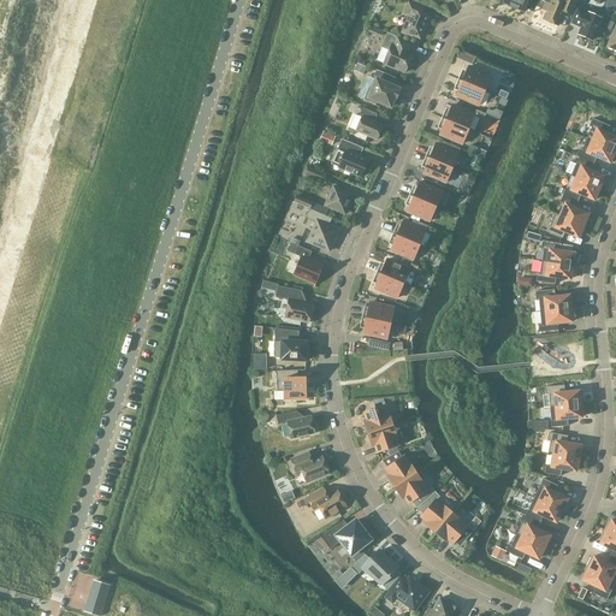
[(504,0),(503,3),(503,4),(504,4),(522,11),(522,12),(523,12),(523,11),(527,0),(528,0),(537,4),(538,0),(504,0)]
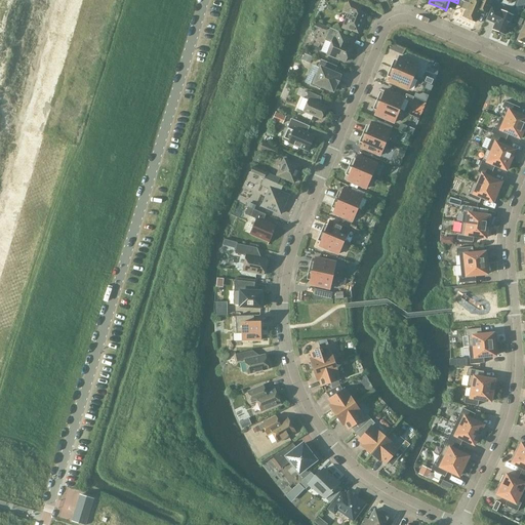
[(465,10),(462,17),(475,23),(480,10),(486,13),(491,0),(479,0),(479,1),(476,0),(469,0),(468,4),(463,2),(461,8),(465,10)]
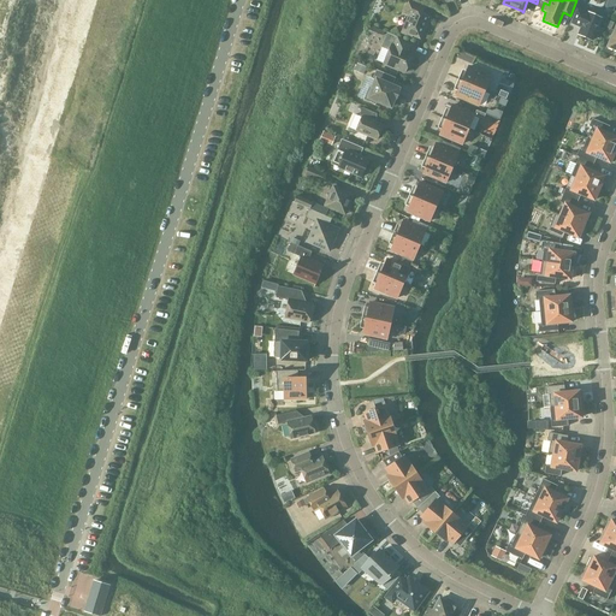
[(406,23),(401,34),(410,37),(412,36),(419,39),(425,24),(426,24),(430,17),(421,13),(424,7),(407,1),(402,13),(409,17),(407,24),(406,23)]
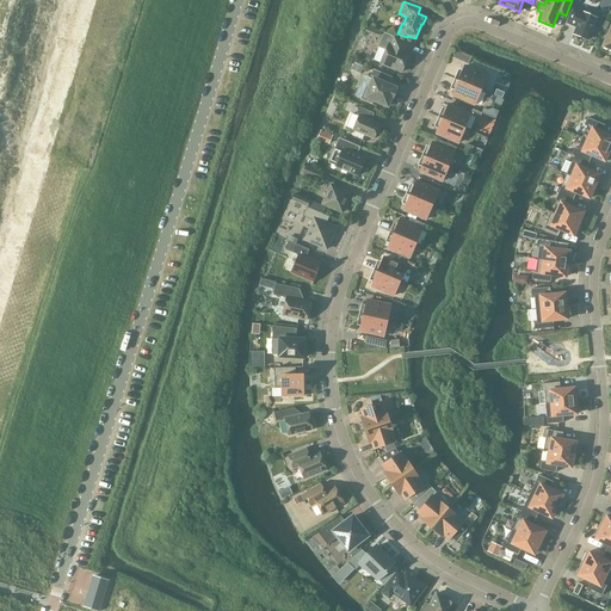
[(575,28),(573,35),(587,41),(597,19),(582,12),(581,13),(572,10),(566,23),(575,28)]
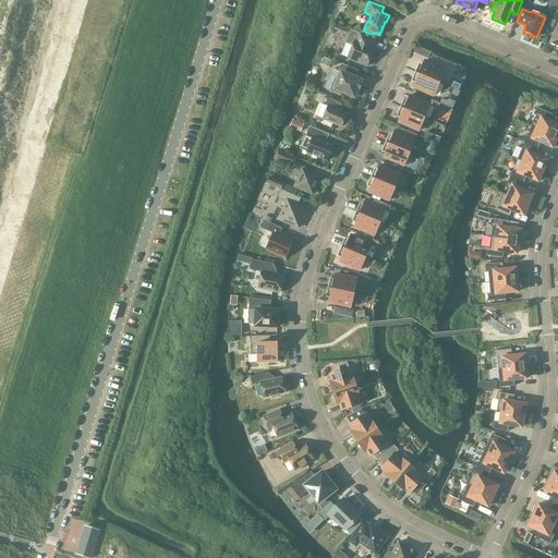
[(346,43),(340,55),(347,58),(366,67),(374,49),(372,48),(372,46),(374,40),(350,31),(346,43)]
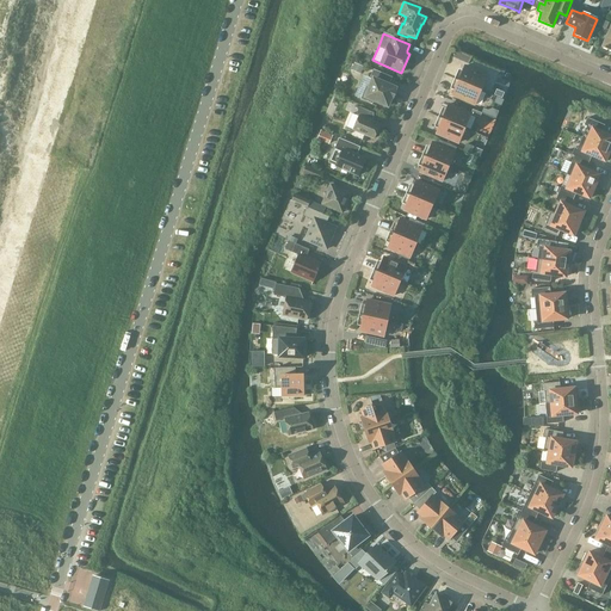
[(353,63),(351,69),(359,73),(362,66),(353,63)]
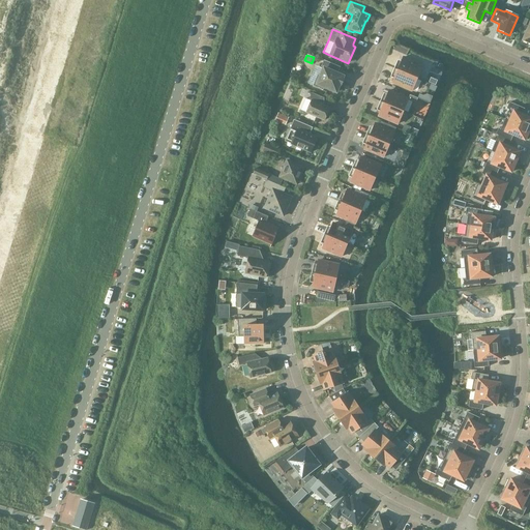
[(396,63),(393,68),(416,79),(421,65),(403,58),(400,64),(396,63)]
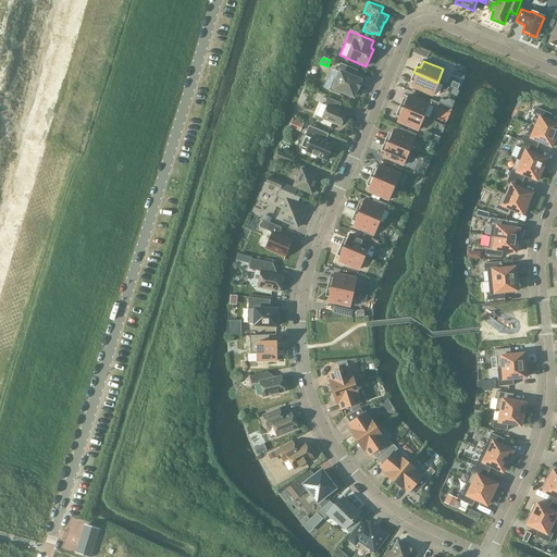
[(339,64),(336,72),(339,73),(336,81),(334,79),(329,90),(338,95),(339,91),(353,97),(356,89),(357,89),(359,83),(359,81),(354,78),(357,71),(339,64)]
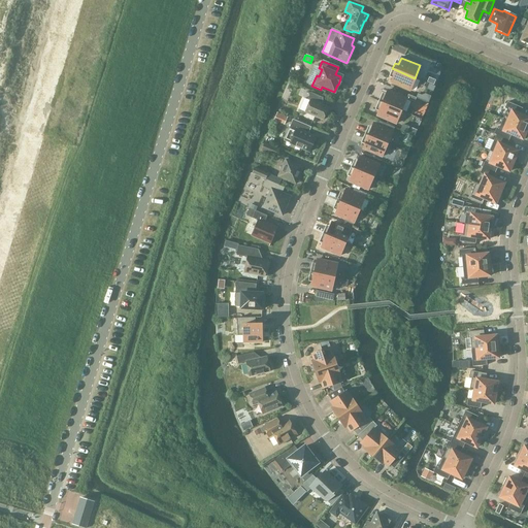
[(409,91),(415,78),(392,68),(390,74),(393,76),(390,83),(409,91)]
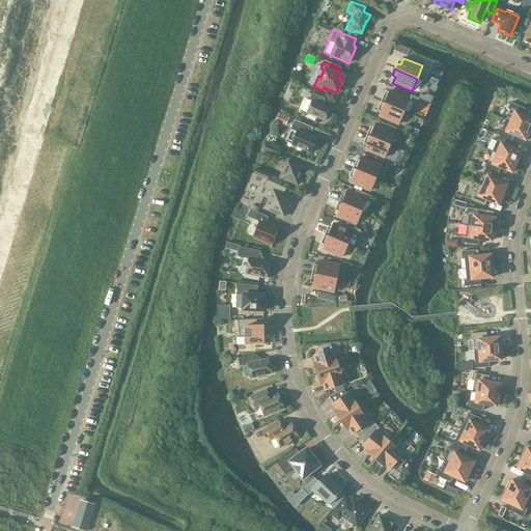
[(389,89),(389,90),(389,91),(386,98),(383,96),(381,103),(403,112),(409,99),(416,102),(418,99),(411,95),(410,98),(389,89)]
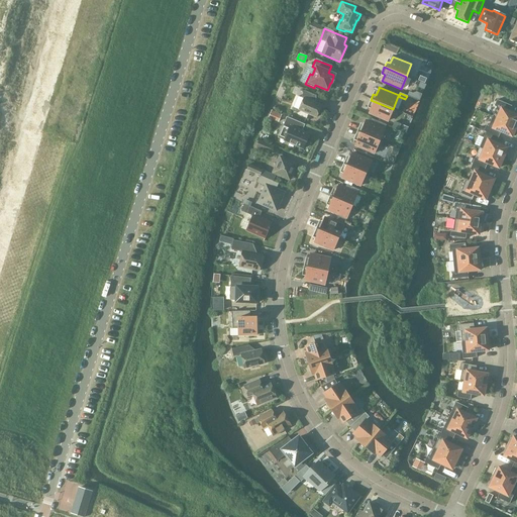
[(298,96),(293,107),(298,110),(315,118),(320,106),(316,104),(315,96),(303,91),(301,97),(298,96)]
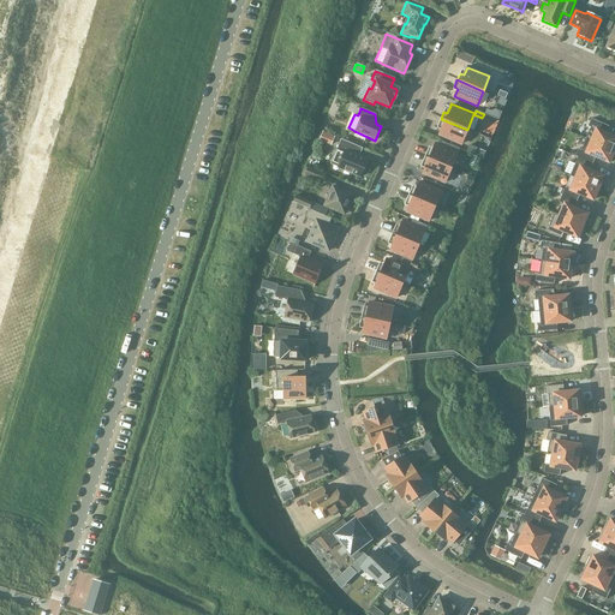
[(460,144),(467,130),(441,119),(437,125),(442,127),(439,135),(460,144)]
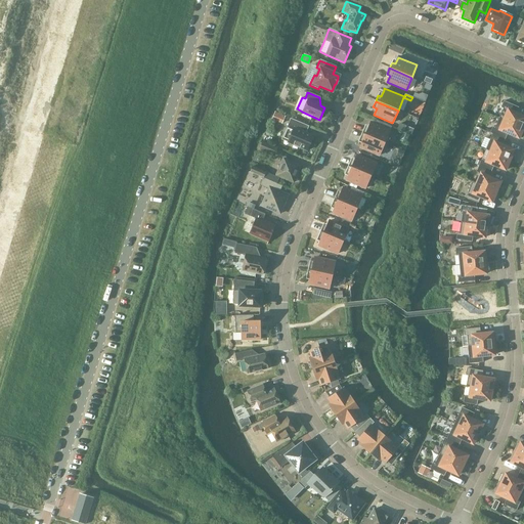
[(503,108),(498,118),(523,129),(523,117),(516,114),(518,107),(503,101),(500,107),(503,108)]
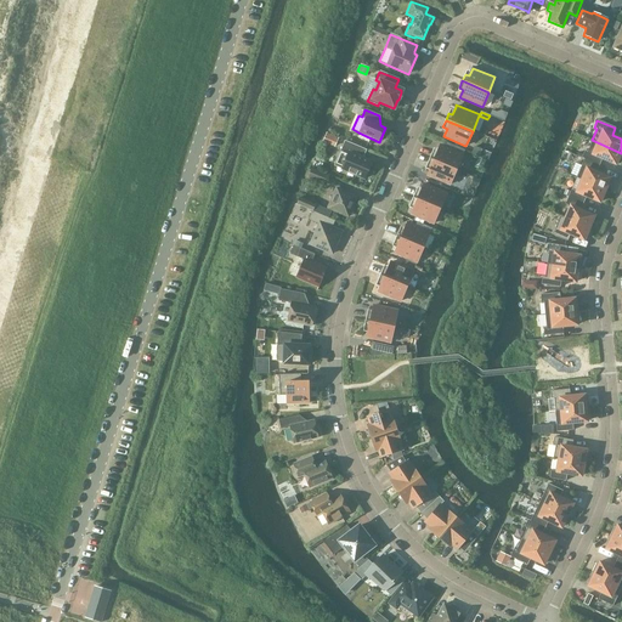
[(326,134),(322,142),(334,147),(338,140),(326,134)]
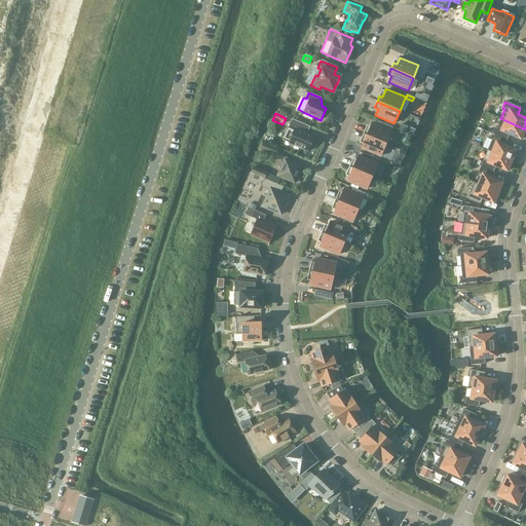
[(523,139),(525,129),(500,118),(496,128),(494,127),(492,130),(491,133),(491,134),(493,135),(506,140),(509,135),(520,139),(521,138),(523,139)]
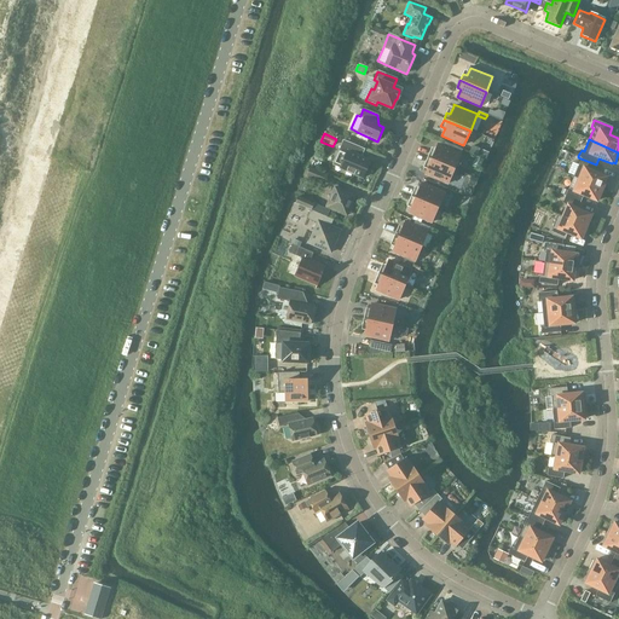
[(342,140),(339,149),(340,149),(334,165),(340,167),(340,169),(362,179),(369,161),(356,155),(359,148),(342,140)]
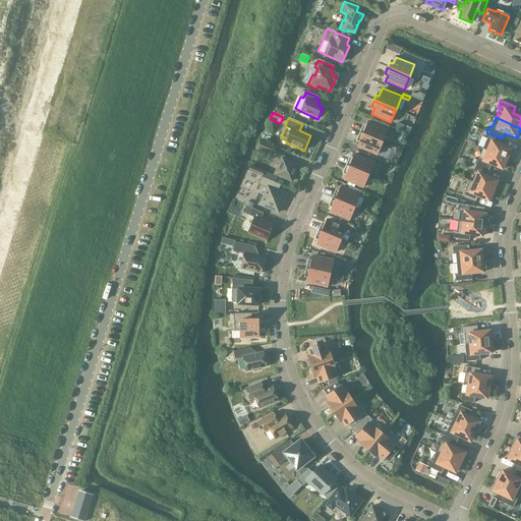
[(361,127),(359,133),(382,142),(387,129),(389,126),(372,119),(371,123),(368,122),(365,128),(361,127)]
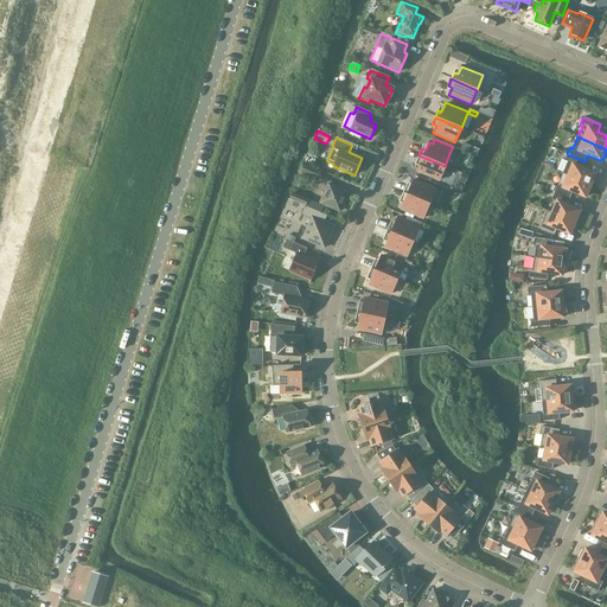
[(419,155),(416,161),(420,164),(416,171),(439,180),(445,166),(419,155)]
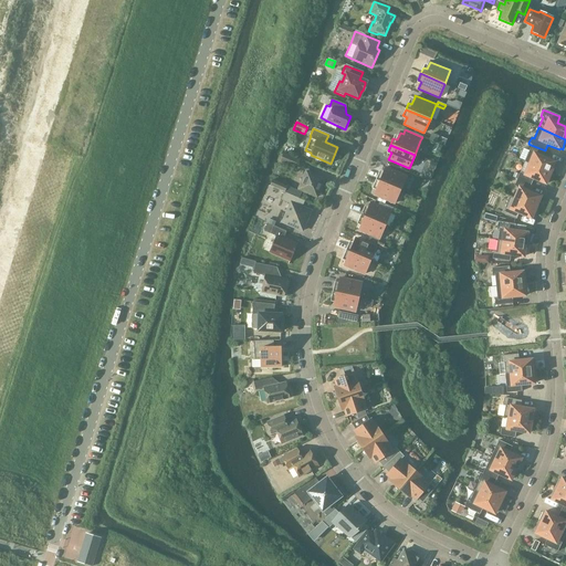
[(524,163),(528,164),(552,174),(556,165),(554,164),(554,161),(542,157),(545,150),(531,145),(524,163)]
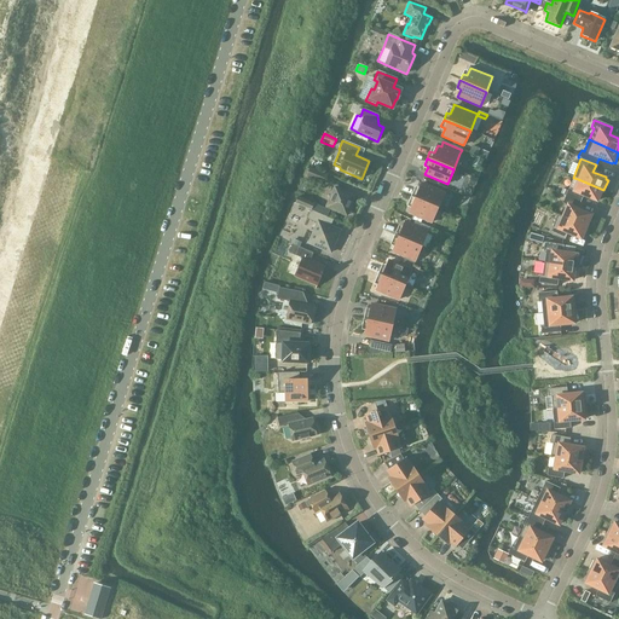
[(310,168),(306,177),(323,185),(327,175),(310,168)]
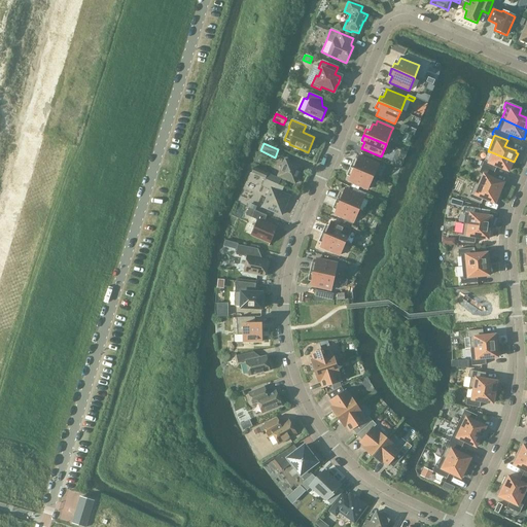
[(484,161),(481,167),(493,172),(496,167),(507,171),(507,170),(511,171),(514,162),(492,152),(488,163),(484,161)]
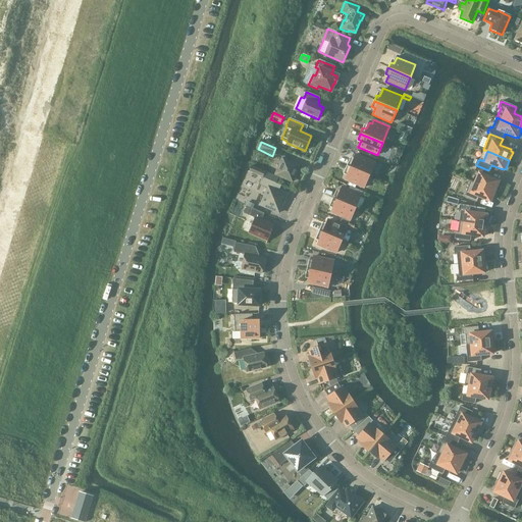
[(349,160),(347,166),(369,175),(374,163),(355,155),(352,161),(349,160)]
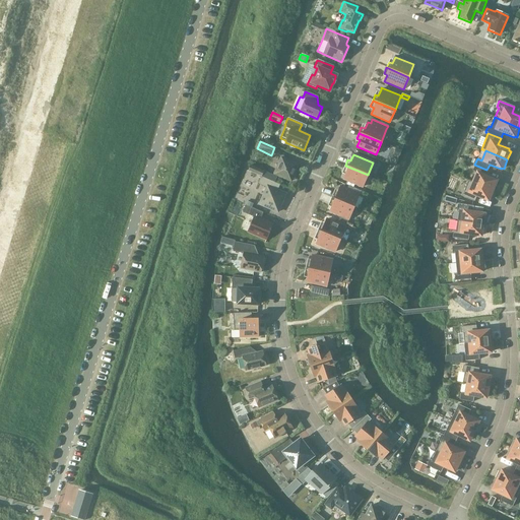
[(280,157),(273,175),(290,182),(298,165),(280,157)]
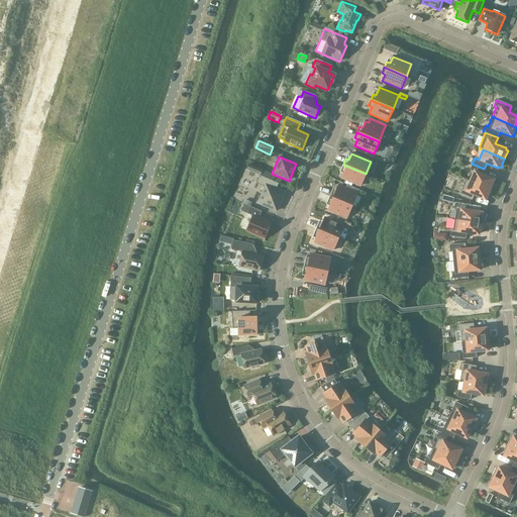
[(474,172),(470,182),(491,190),(495,182),(492,181),(493,179),(482,175),(484,169),(472,164),(470,170),(474,172)]
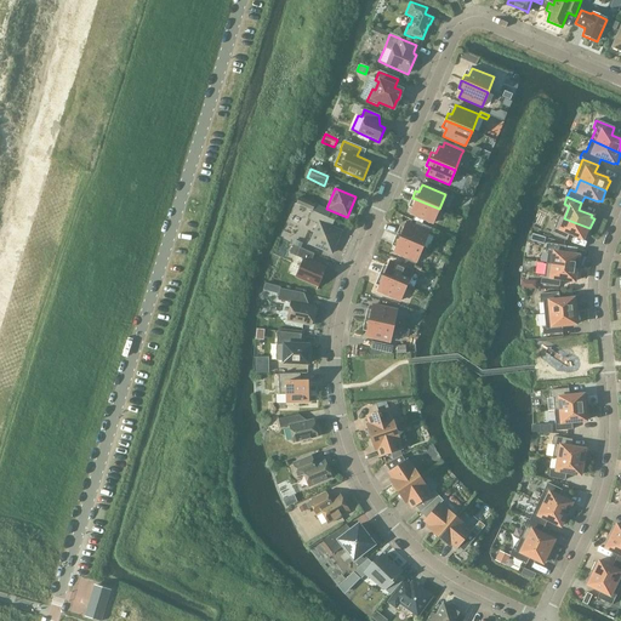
[(300,206),(311,211),(314,205),(298,198),(295,205),(300,206)]
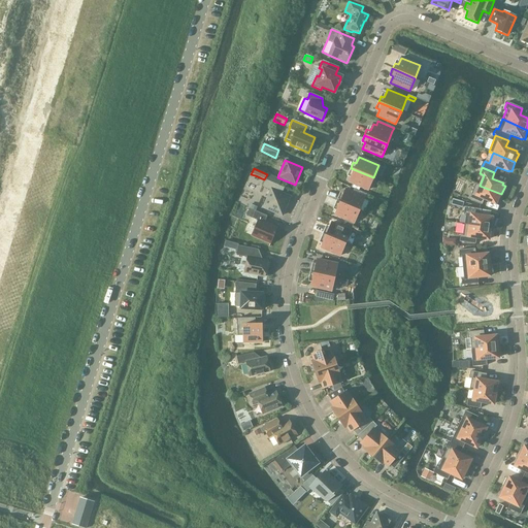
[(351,175),(349,182),(367,190),(373,177),(351,168),(348,173),(351,175)]
